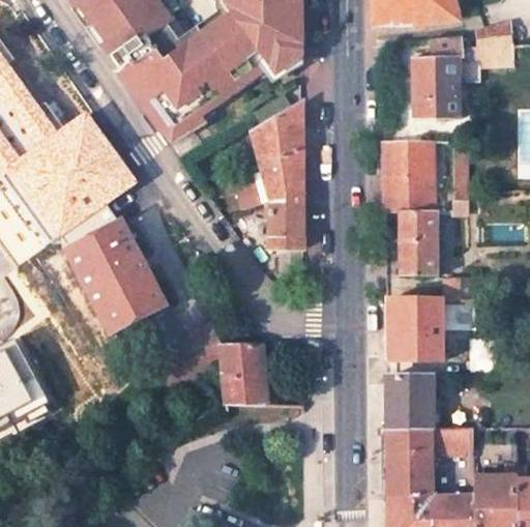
[(224,0),(224,2),(181,39),(177,42),(166,26),(170,23),(152,0),(66,0),(135,94),(168,142),(202,120),(196,112),(194,107),(263,56),(269,65),(275,76),(298,61),(297,0),(224,0)]
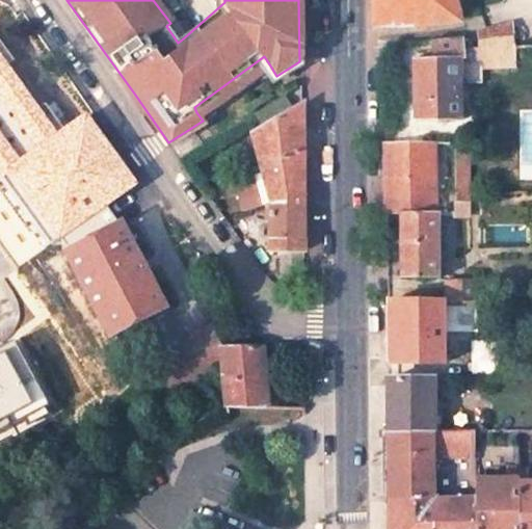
[(370,0),(371,28),(381,27),(455,21),(452,0),(370,0)]
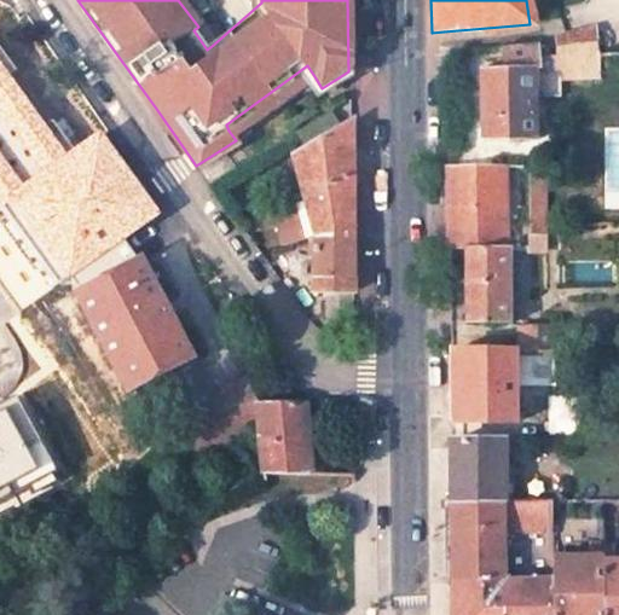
[(595,51),(596,25),(594,25),(586,28),(584,29),(573,33),(561,35),(553,35),(553,52),(595,51)]
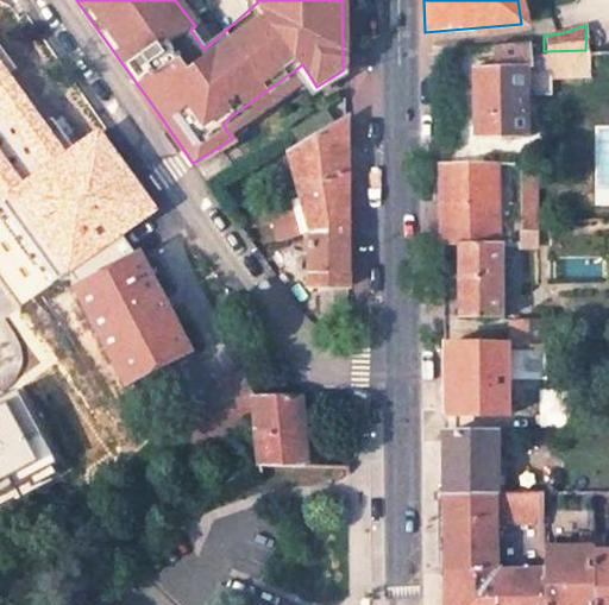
[(195,26),(190,30),(203,49),(208,45),(195,26)]
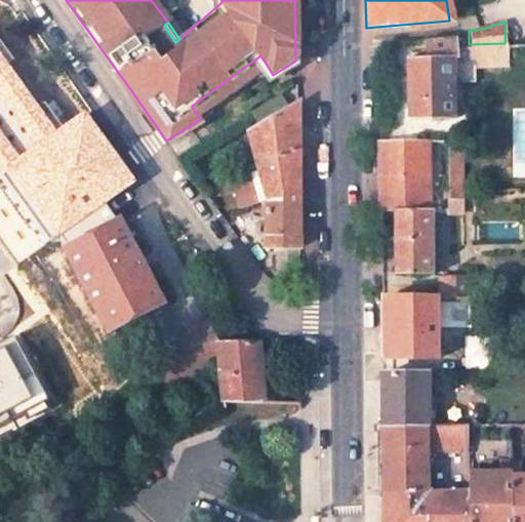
[(505,63),(505,43),(469,44),(452,44),(451,36),(422,40),(422,56),(406,56),(407,121),(451,122),(452,65),(505,63)]
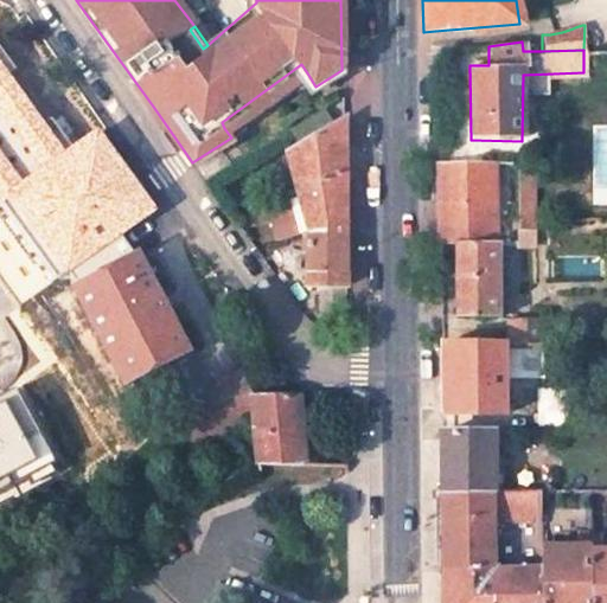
[(0,58),(0,192),(61,275),(157,206),(100,127),(66,151),(0,58)]
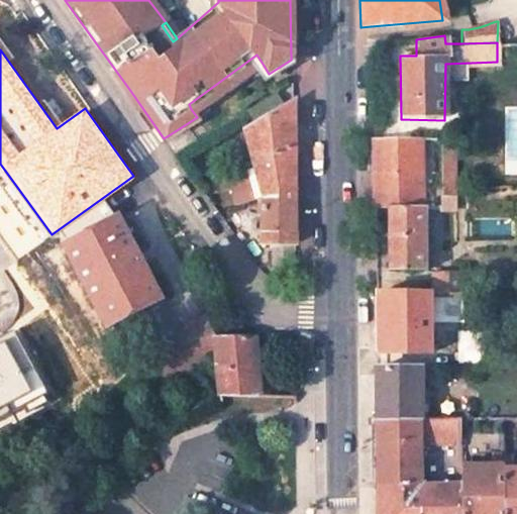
[(256,55),(189,104),(191,109),(263,64),(256,55)]
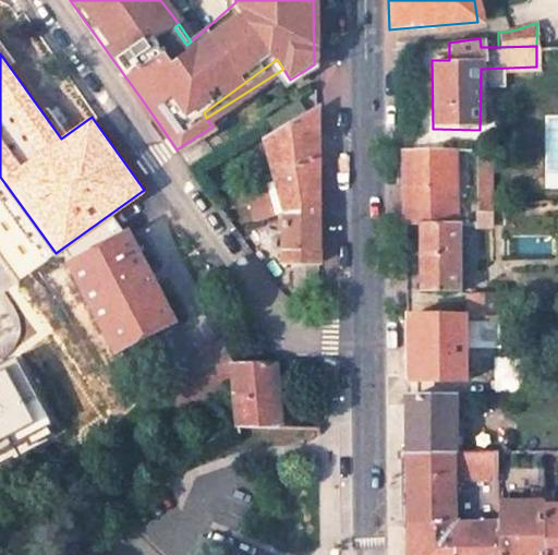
[(273,177),(279,209),(315,203),(314,105),(263,134),(273,177)]
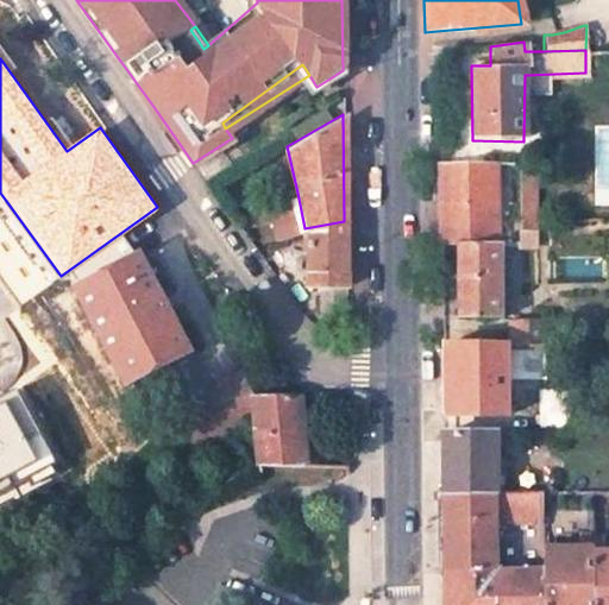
[(500,241),(498,162),(439,163),(439,245),(456,244),(500,241)]
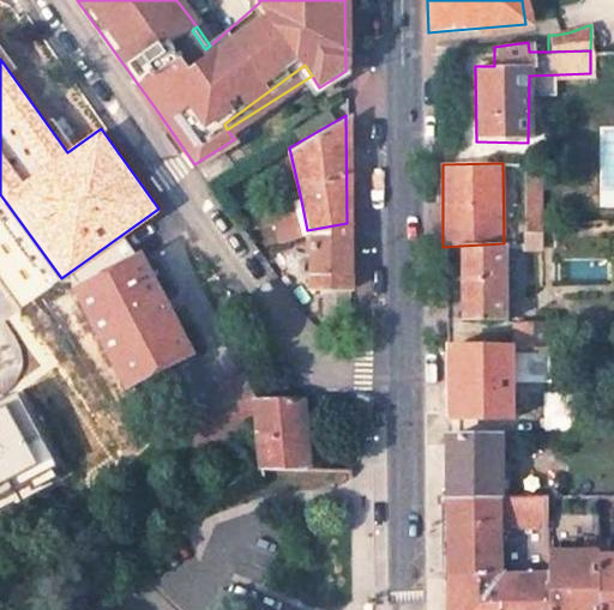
[(540,229),(541,221),(540,163),(523,163),(524,229),(540,229)]
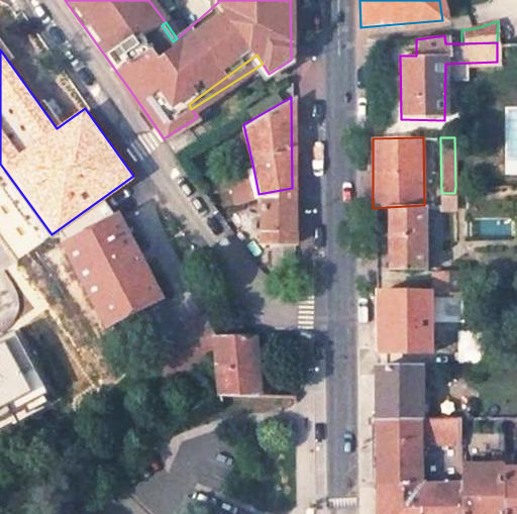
[(252,164),(243,166),(248,196),(259,194),(252,164)]
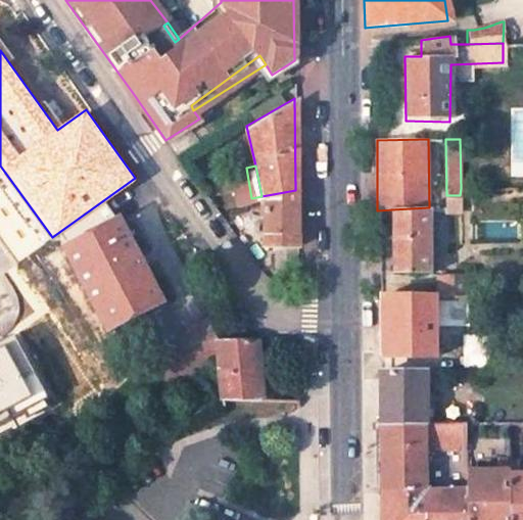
[(262,196),(262,243),(271,244),(271,272),(296,271),(295,190),(262,196)]
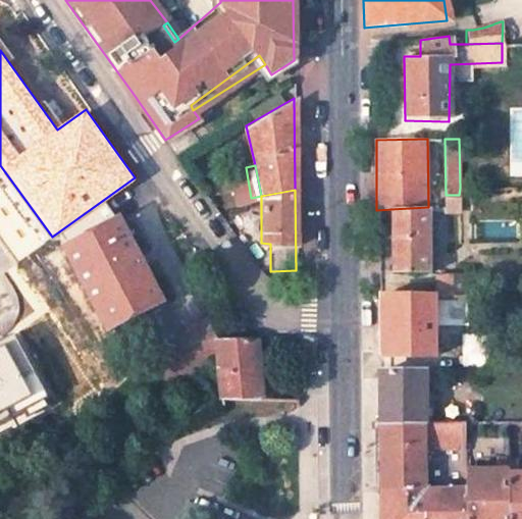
[(390,209),(393,271),(426,270),(426,238),(442,237),(442,214),(459,214),(459,195),(446,195),(445,206),(428,207),(390,209)]
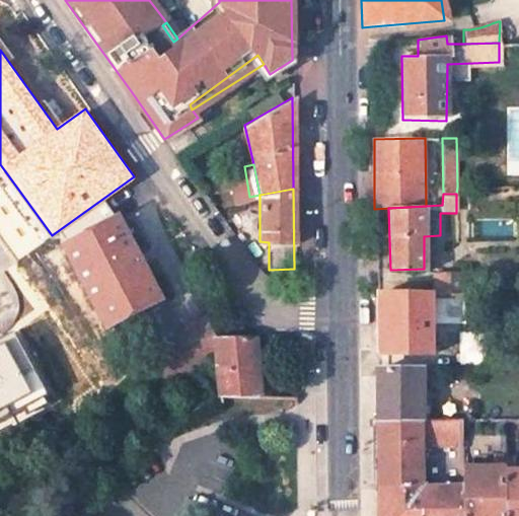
[(75,224),(61,236),(108,326),(160,298),(143,265),(136,251),(118,217),(97,227),(91,215),(75,224)]
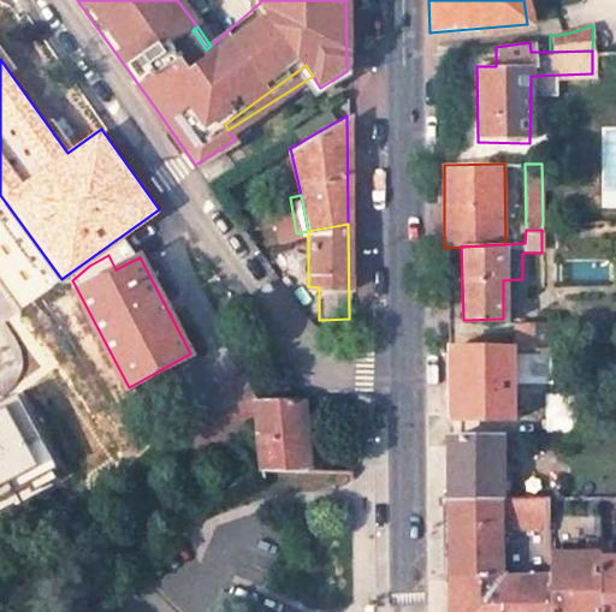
[(554,324),(513,325),(513,344),(555,343),(554,324)]
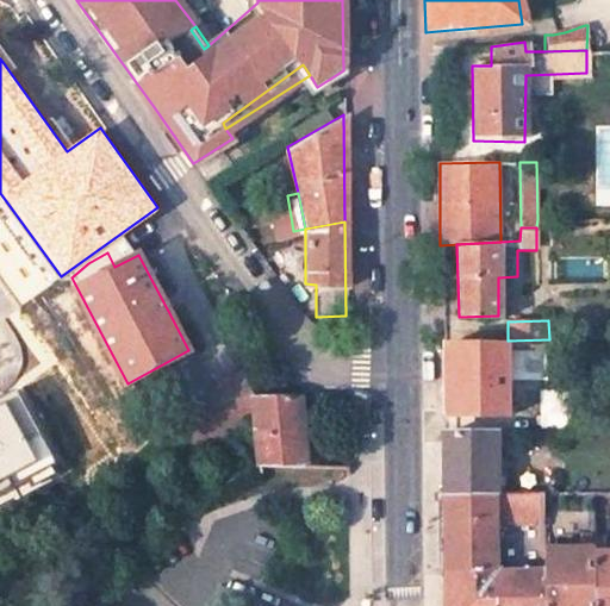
[(508,374),(549,372),(549,339),(508,341),(441,339),(442,379),(508,380),(508,374)]
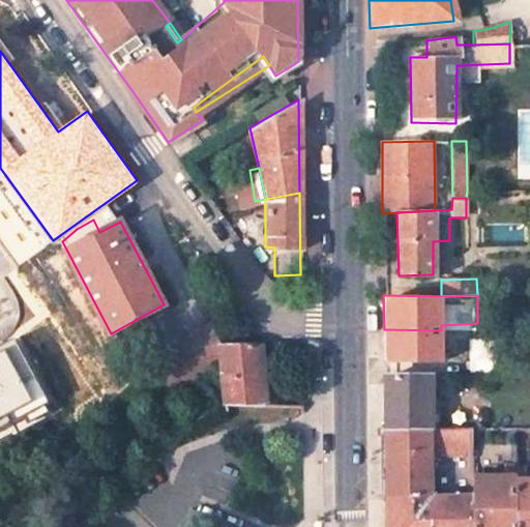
[(217,346),(224,343),(215,327),(175,349),(183,364),(206,352),(217,346)]
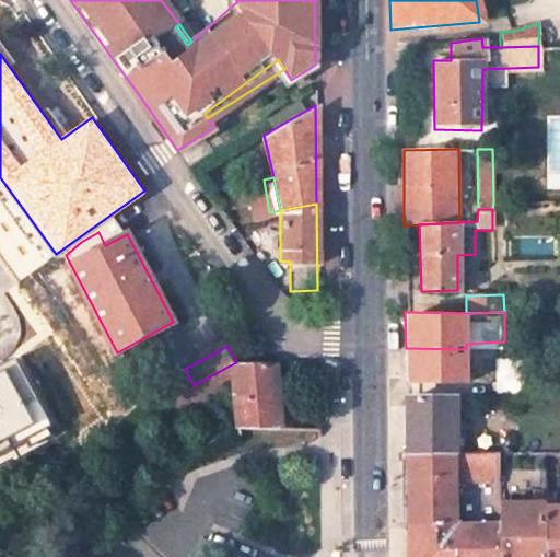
[(406,380),(466,380),(466,349),(406,348),(406,380)]
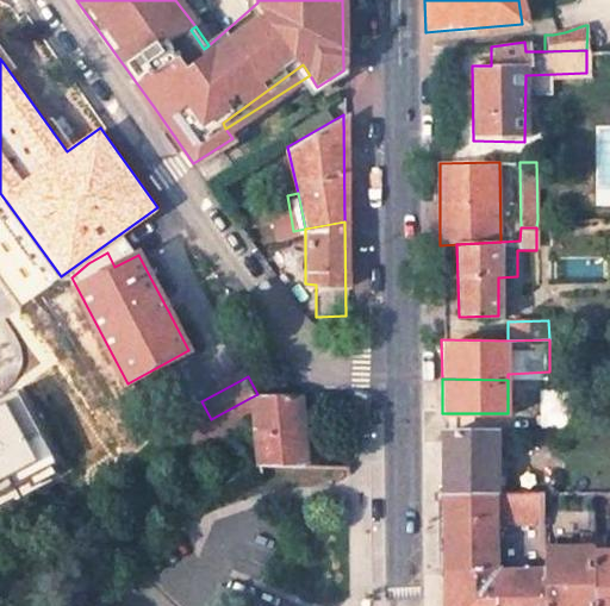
[(18,391),(0,399),(0,501),(60,472),(18,391)]
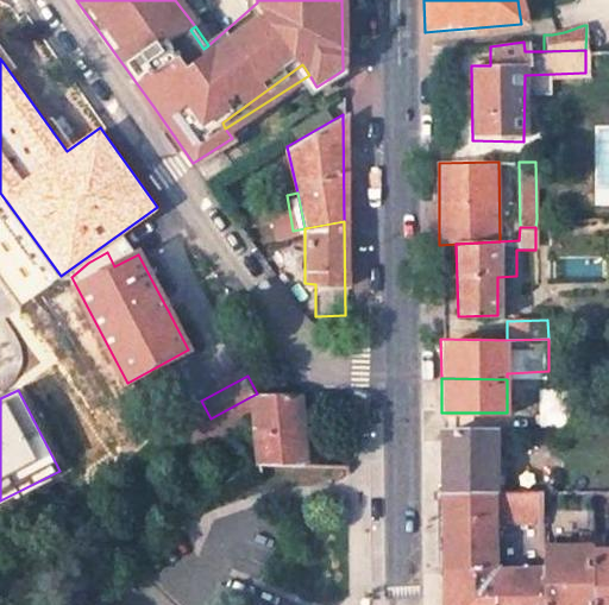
[(567,391),(540,391),(541,420),(566,420),(567,391)]
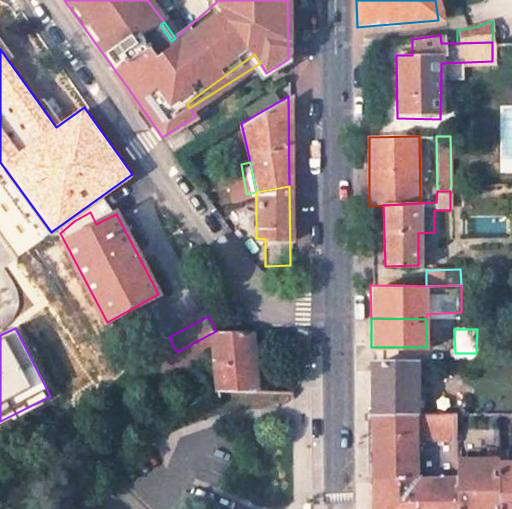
[(210,344),(216,340),(216,389),(275,389),(275,372),(248,373),(249,330),(216,331),(210,334),(210,344)]
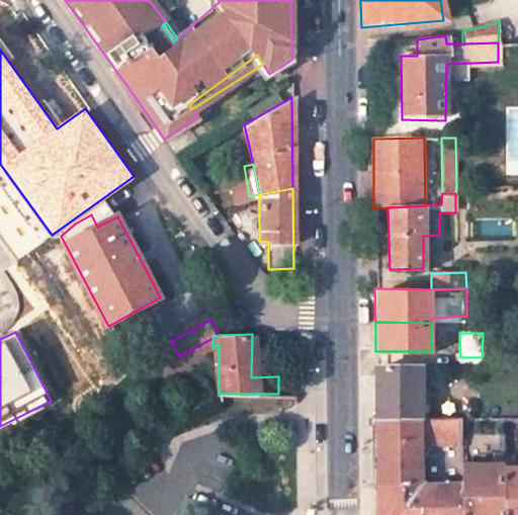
[(179,356),(188,374),(210,362),(201,344),(179,356)]
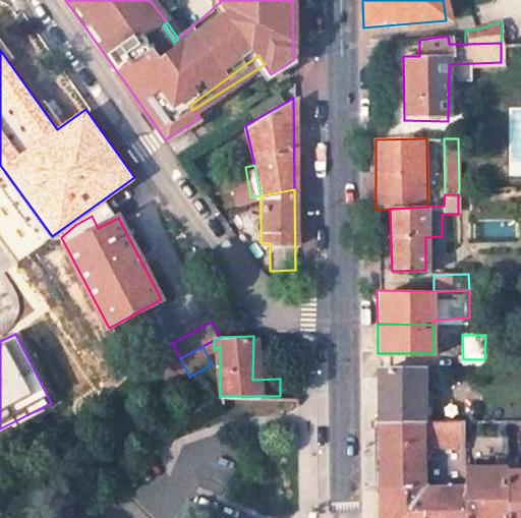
[(426,400),(426,368),(378,368),(379,417),(426,415),(426,400)]
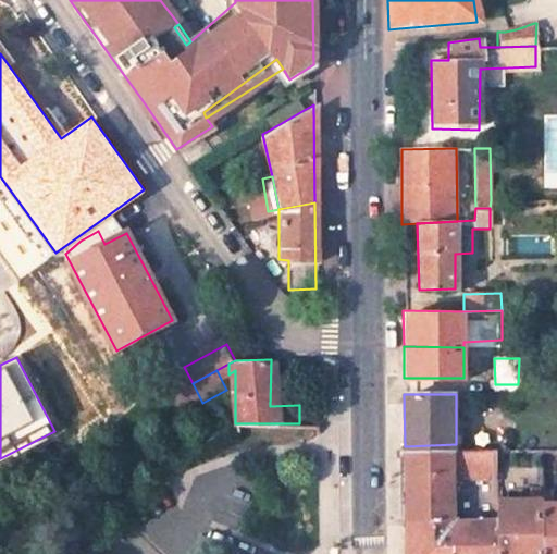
[(475,428),(456,428),(456,444),(474,444),(475,428)]
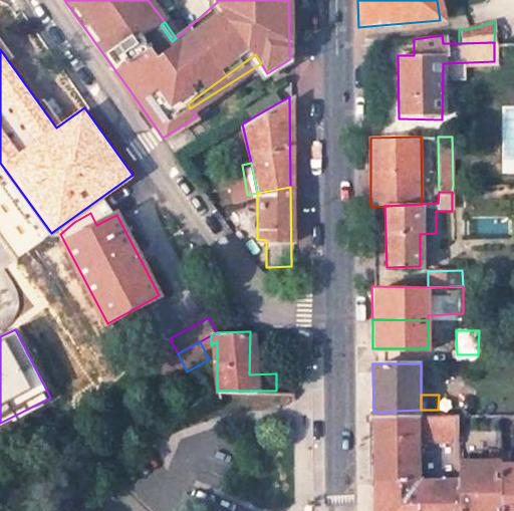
[(460,421),(469,420),(468,409),(460,410),(460,421)]
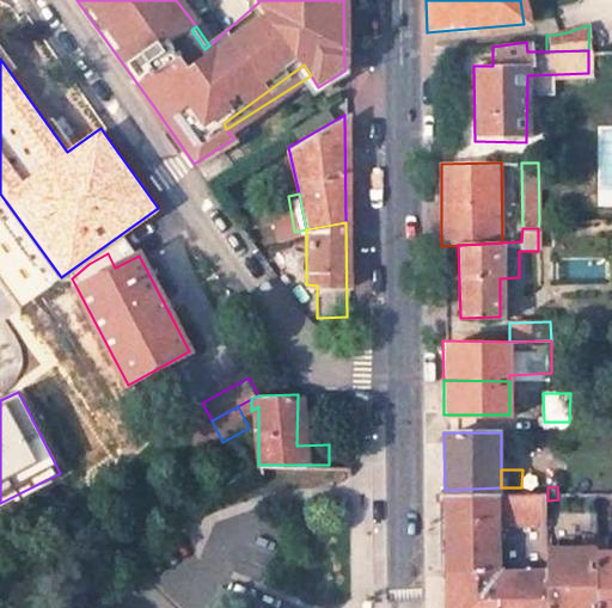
[(604,540),(607,540),(606,486),(593,486),(594,509),(594,540),(604,540)]
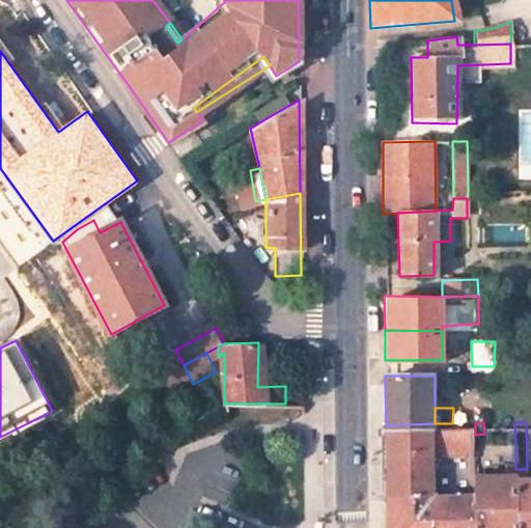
[(475,423),(452,423),(435,423),(386,425),(387,494),(476,493),(476,475),(476,466),(476,444),(475,435),(475,423)]
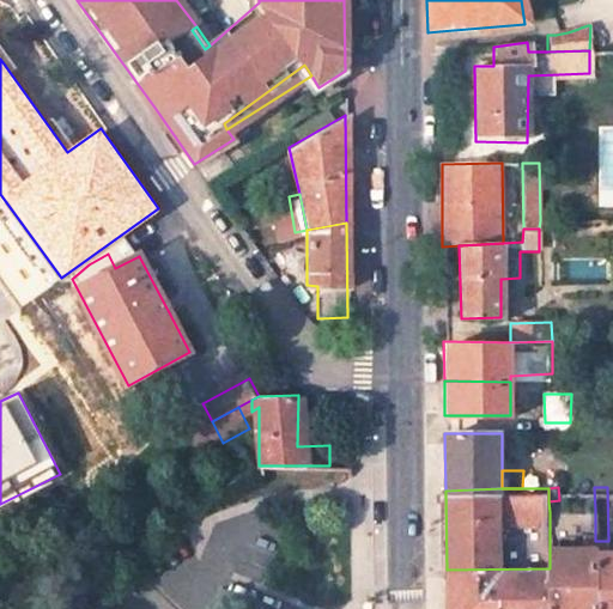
[(584,537),(584,547),(550,548),(550,568),(550,608),(596,608),(595,541),(595,510),(550,512),(550,537),(584,537)]
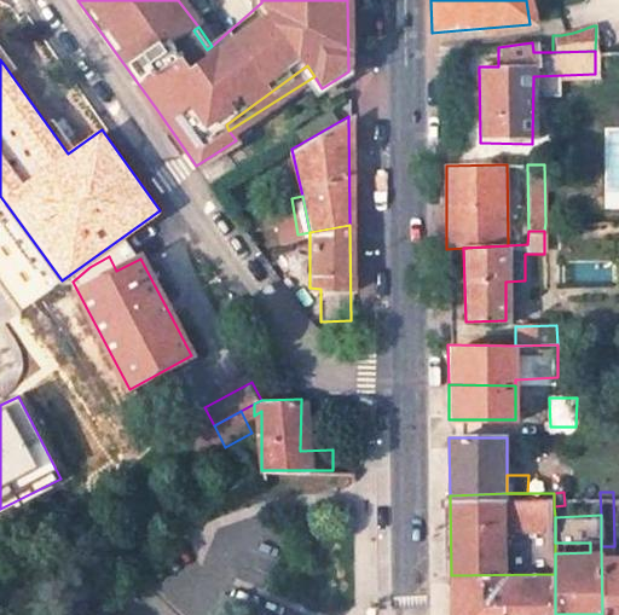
[(618,614),(618,560),(611,560),(611,546),(601,546),(602,614),(618,614)]
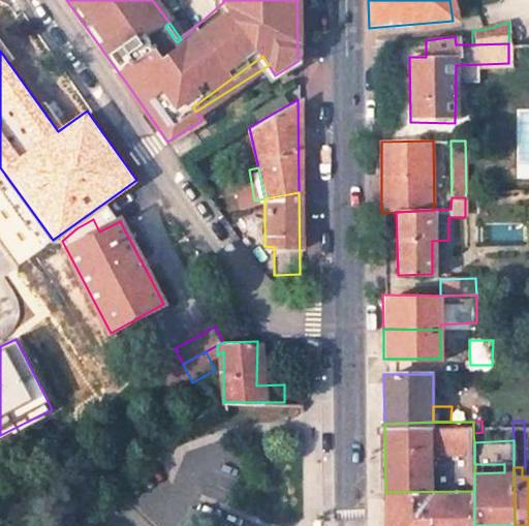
[(385,492),(385,525),(474,525),(474,491),(385,492)]
